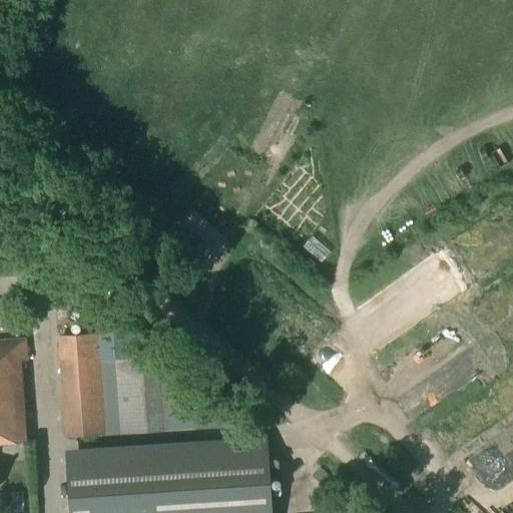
[(366,151),(383,135),(377,128),(359,145),(366,151)]
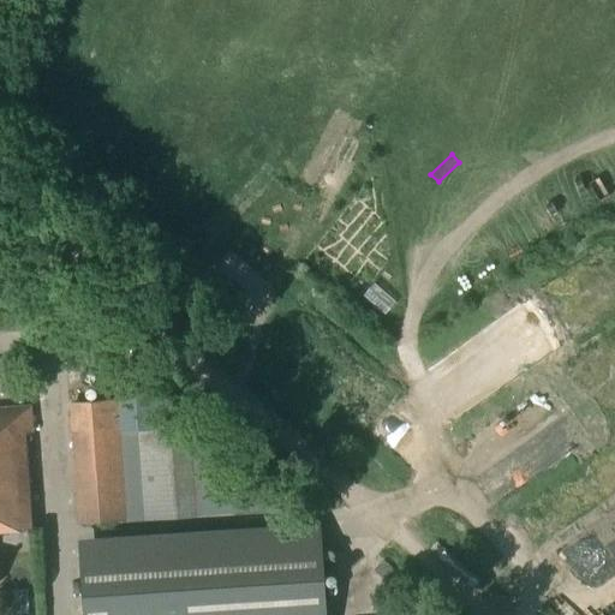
[(228,282),(213,298),(232,315),(238,309),(233,305),(239,298),(243,296),(228,282)]
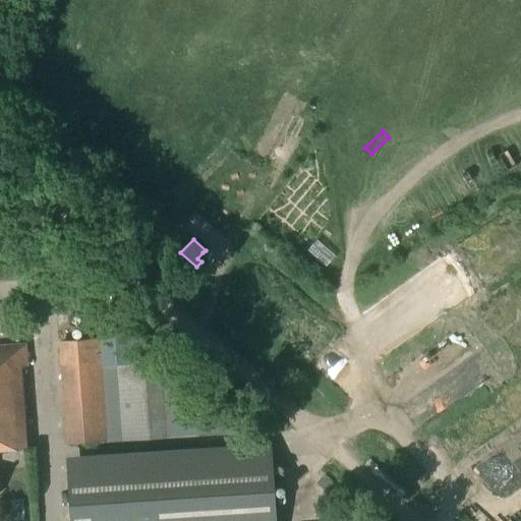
[(99,340),(83,341),(64,343),(66,367),(101,364),(99,340)]
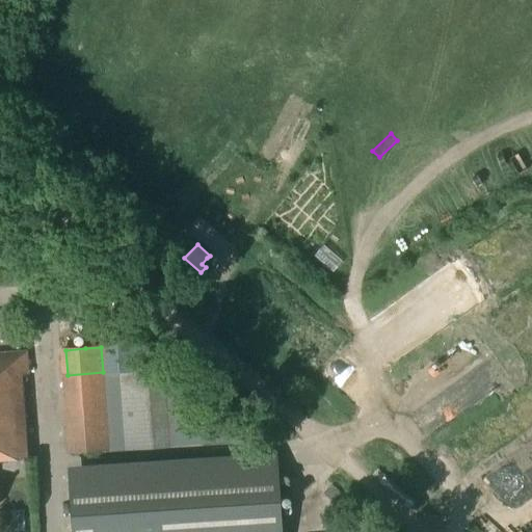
[(107,428),(103,372),(68,375),(65,350),(60,350),(67,431),(107,428)]
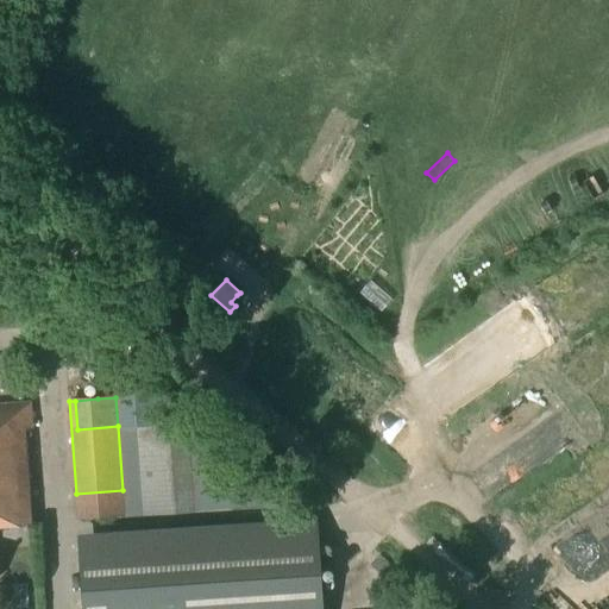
[(0,518),(16,516),(16,525),(25,525),(20,453),(25,452),(23,431),(32,429),(30,403),(0,405),(0,518)]
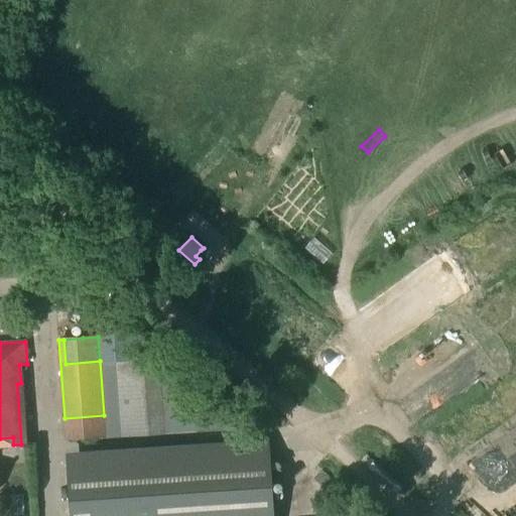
[(161,433),(156,360),(114,364),(119,436),(161,433)]
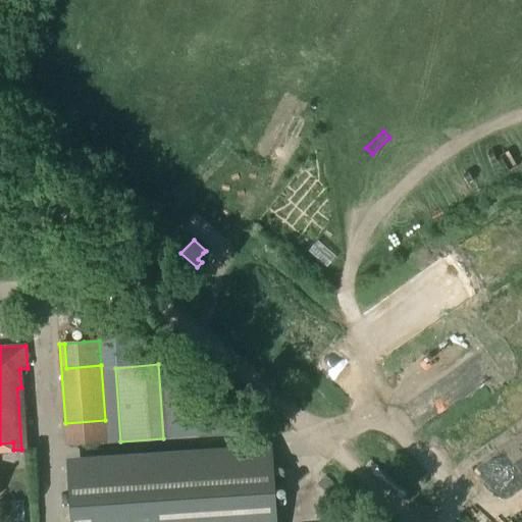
[(65,423),(66,445),(107,442),(105,420),(65,423)]
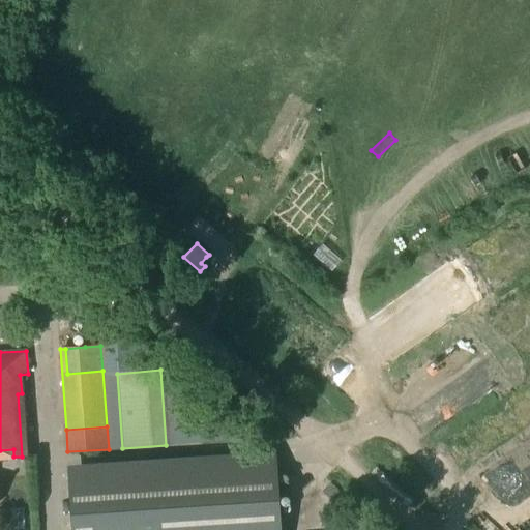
[(247,529),(243,465),(74,476),(76,529),(247,529)]
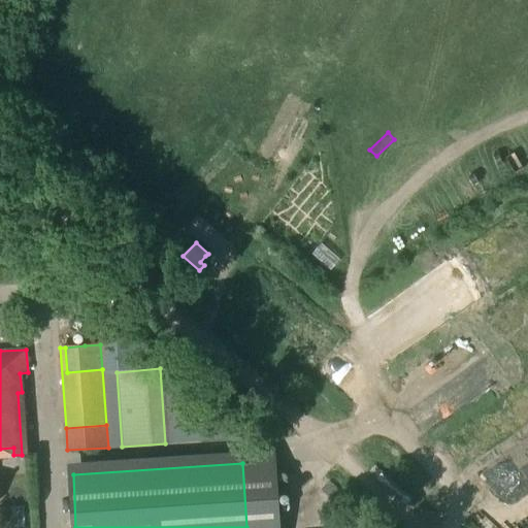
[(341,492),(338,489),(327,477),(327,479),(319,487),(333,500),(341,492)]
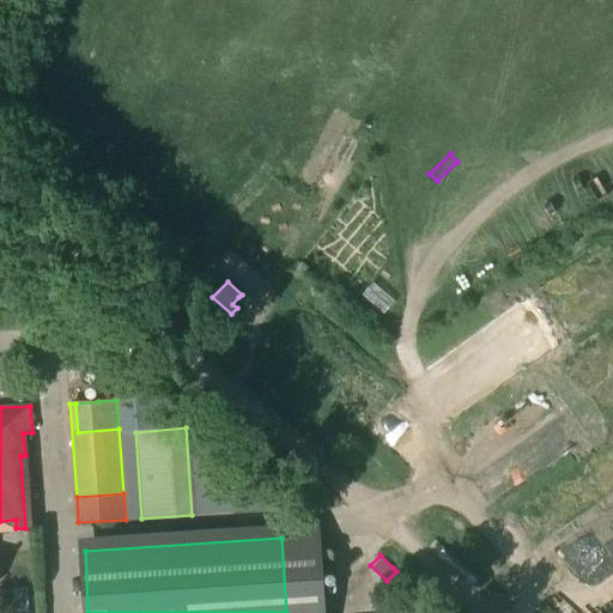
[(30,588),(8,589),(10,606),(30,605),(30,588)]
